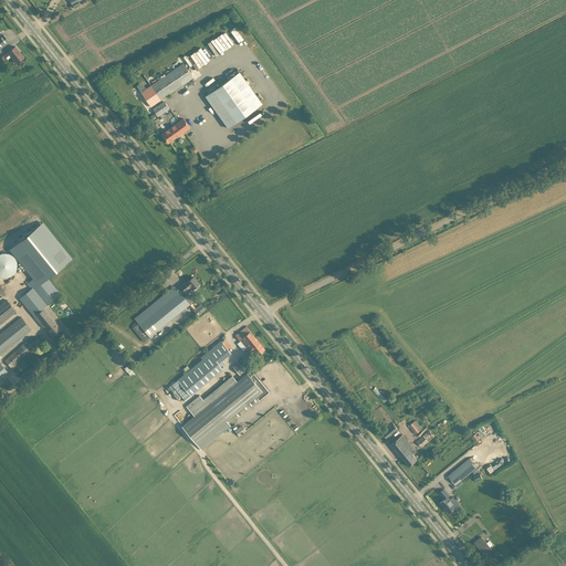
[(244,50),(249,46),(236,27),(230,30),(232,32),(229,34),(236,44),(239,42),(244,50)]
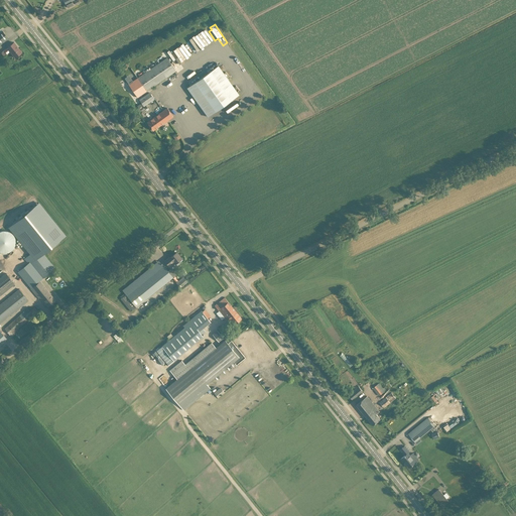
[(0,32),(0,44),(4,41),(8,38),(2,31),(0,32)]
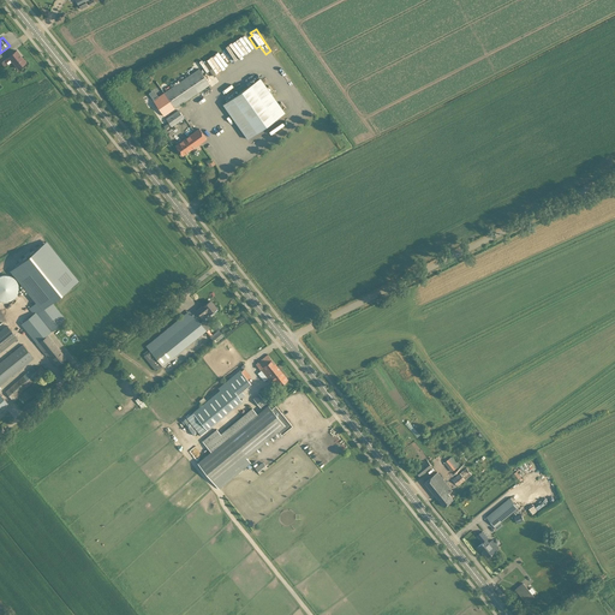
[(234,46),(244,59),(252,53),(243,40),(234,46)]
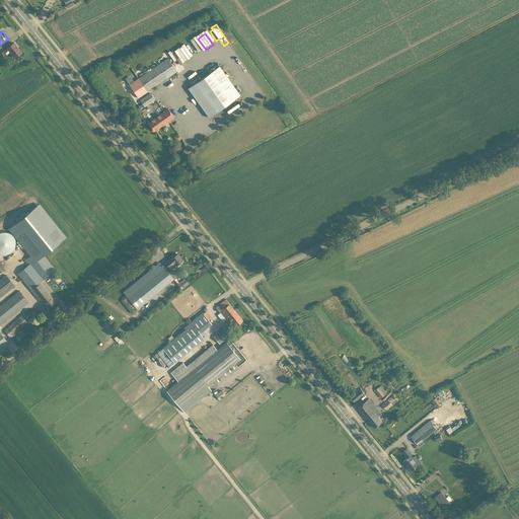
[(204,51),(197,40),(182,49),(188,57),(196,52),(198,55),(204,51)]
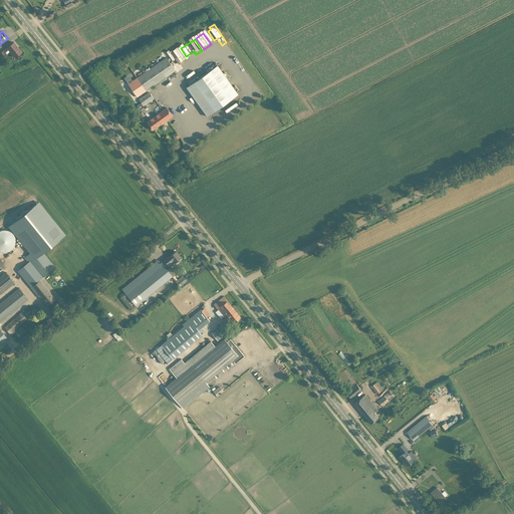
[(14,42),(7,47),(10,51),(15,57),(22,52),(14,42)]
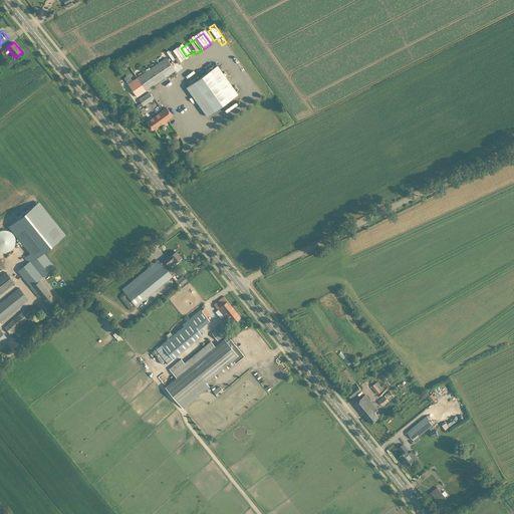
[(166,57),(127,83),(137,96),(175,70),(166,57)]
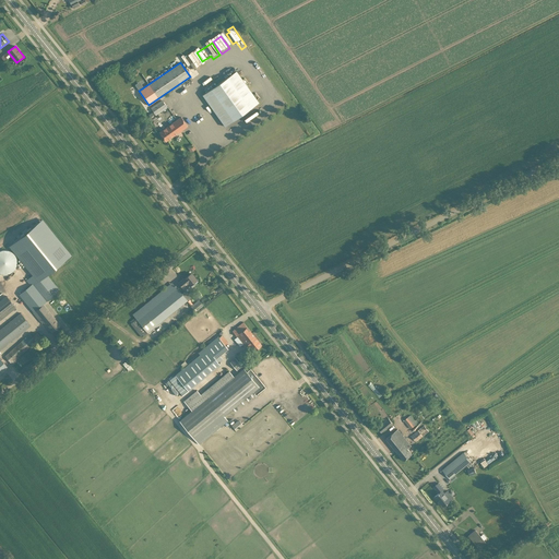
[(202,95),(225,127),(259,103),(236,71),(202,95)]
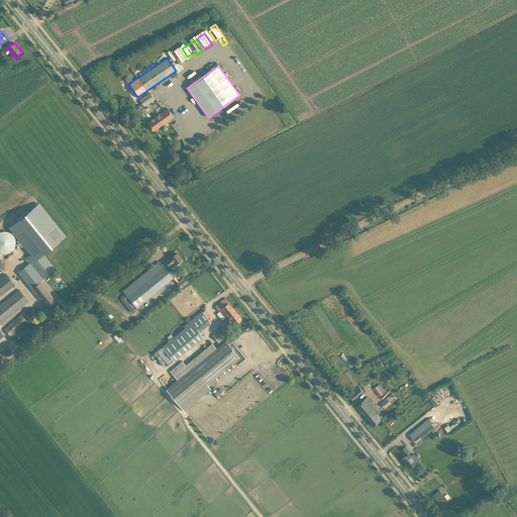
[(262,86),(254,91),(257,96),(265,91),(262,86)]
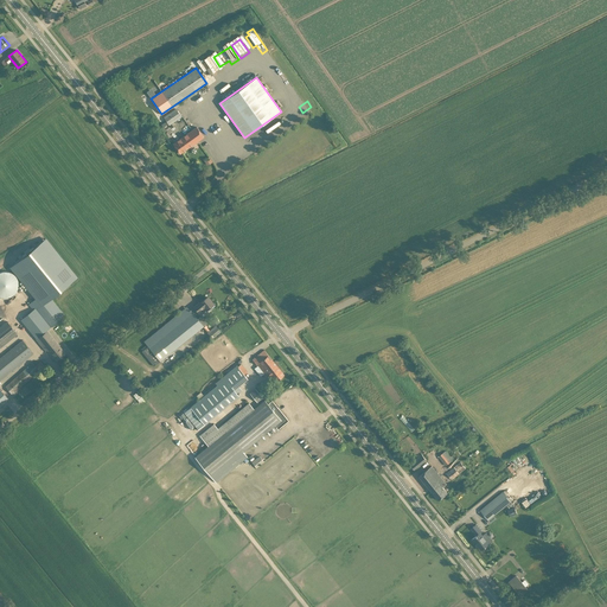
[(164,117),(170,125),(181,116),(177,109),(164,117)]
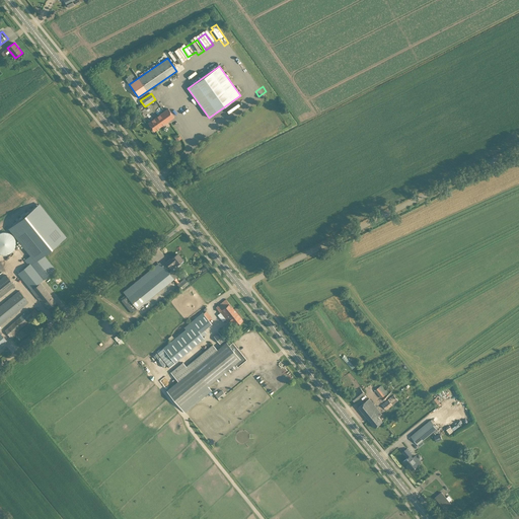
[(148,123),(154,131),(158,128),(174,117),(168,108),(152,120),(148,123)]
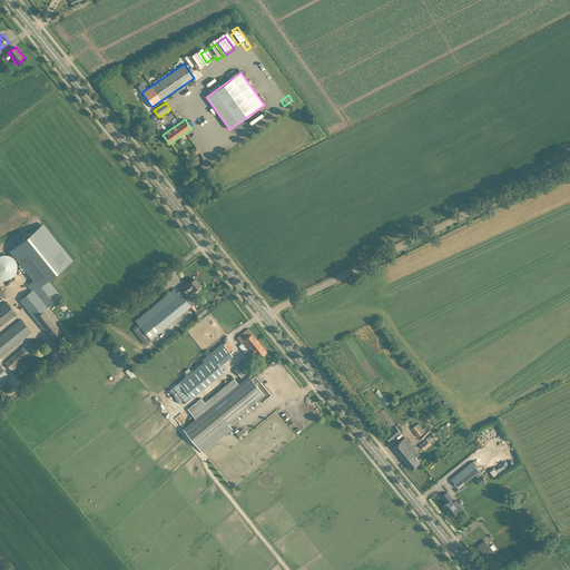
[(72,259),(43,223),(9,251),(33,281),(38,287),(47,279),(72,259)]
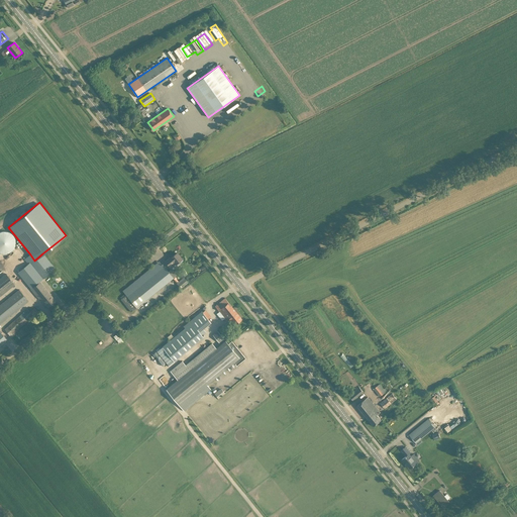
[(8,231),(5,231),(3,231),(1,231),(0,231),(0,251),(0,252),(2,252),(4,252),(7,252),(9,251),(11,250),(12,249),(14,247),(15,245),(15,243),(15,241),(15,239),(14,237),(13,235),(11,233),(10,232),(8,231)]
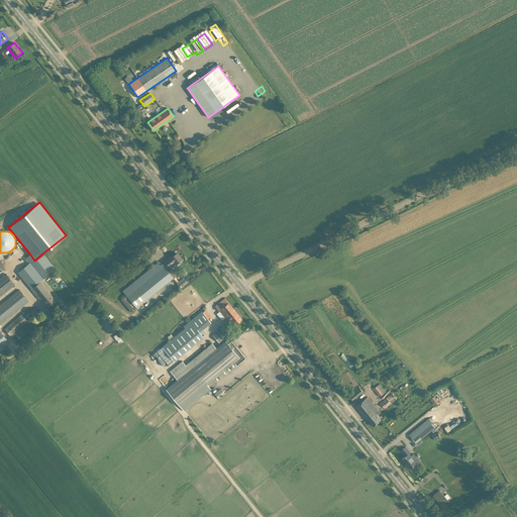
[(171,256),(165,262),(171,268),(179,262),(180,263),(183,260),(182,259),(177,252),(171,257),(171,256)]
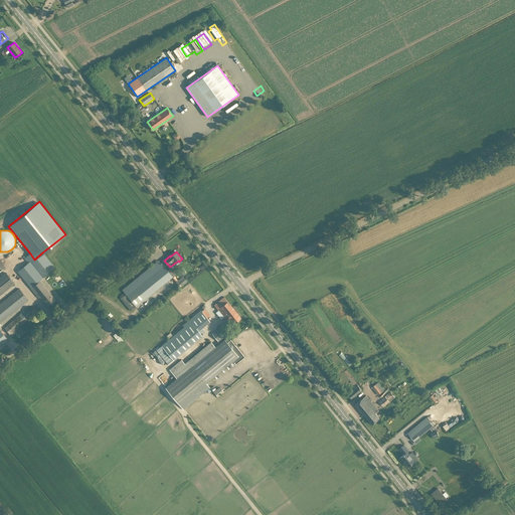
[(30,253),(25,258),(30,263),(18,272),(30,288),(39,281),(42,278),(55,269),(42,252),(34,260),(30,253)]
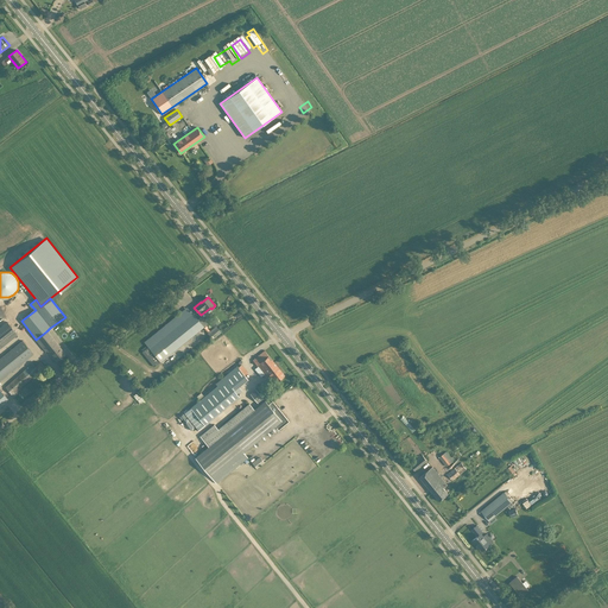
[(143,352),(154,367),(208,323),(202,316),(197,320),(190,310),(190,311),(187,308),(144,342),(149,347),(143,352)]
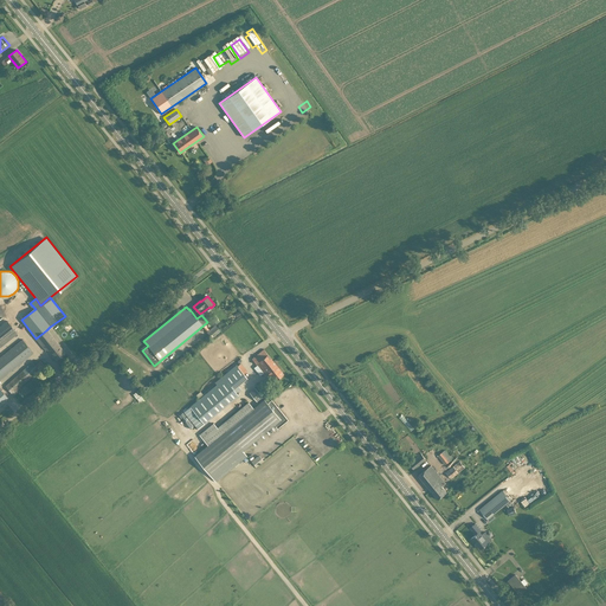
[(0,326),(0,347),(18,334),(7,321),(0,326)]
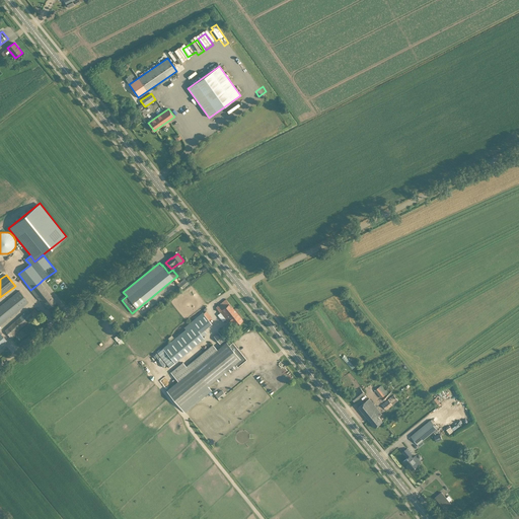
[(178,285),(181,290),(189,284),(186,279),(178,285)]
